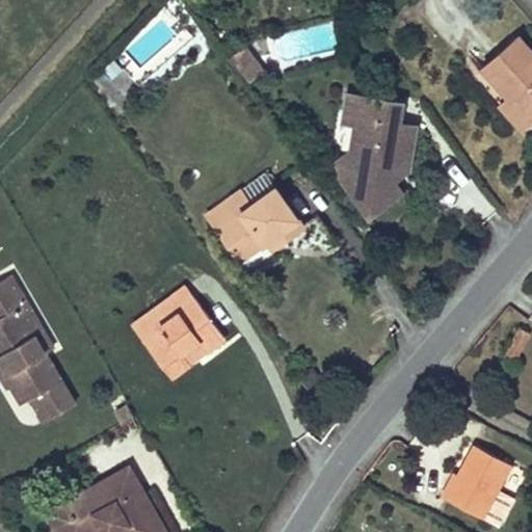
[(531,120),(531,50),(520,35),(482,69),(508,97),(529,122),(531,120)]
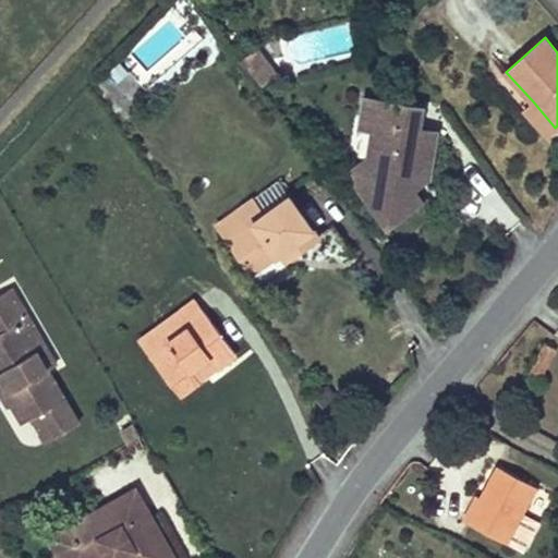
[(264,62),(254,48),(239,59),(250,73),(264,62)]
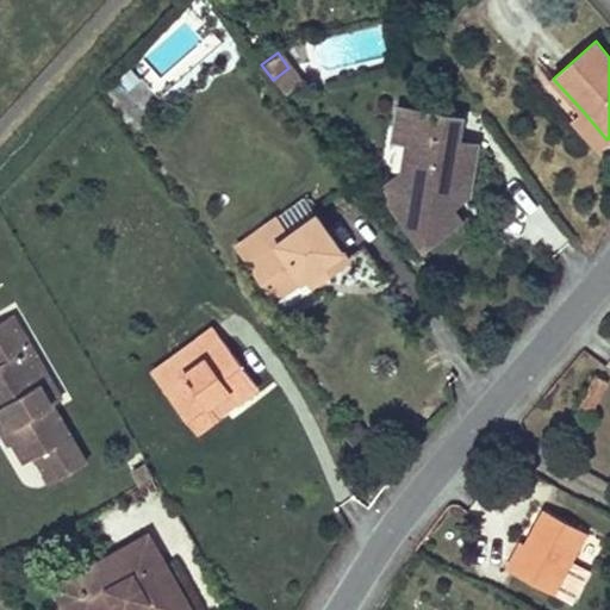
[(141,79),(130,68),(119,78),(129,89),(141,79)]
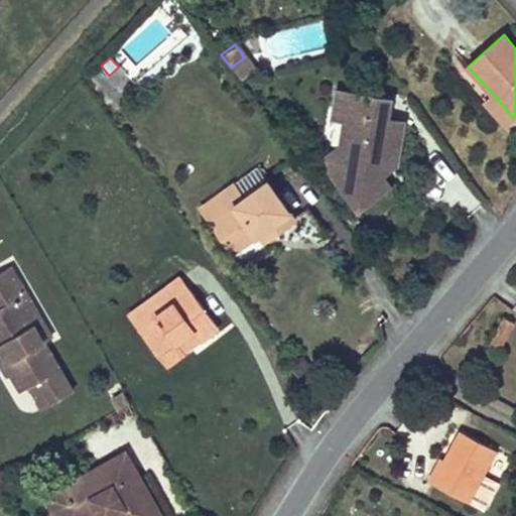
[(253,70),(244,57),(231,68),(240,81),(253,70)]
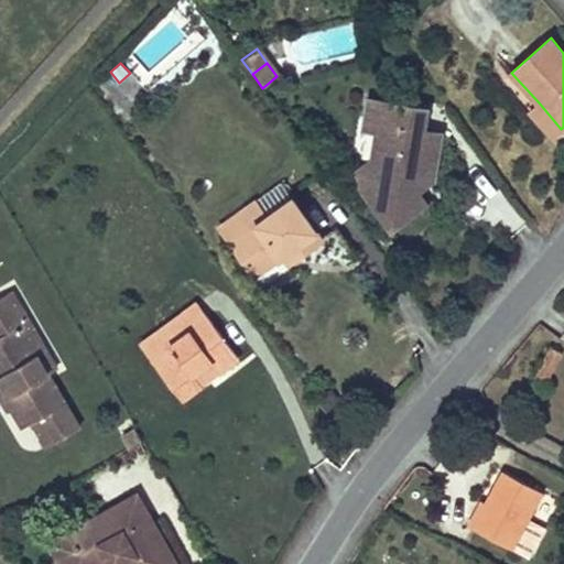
[(133,101),(109,73),(94,85),(118,114),(133,101)]
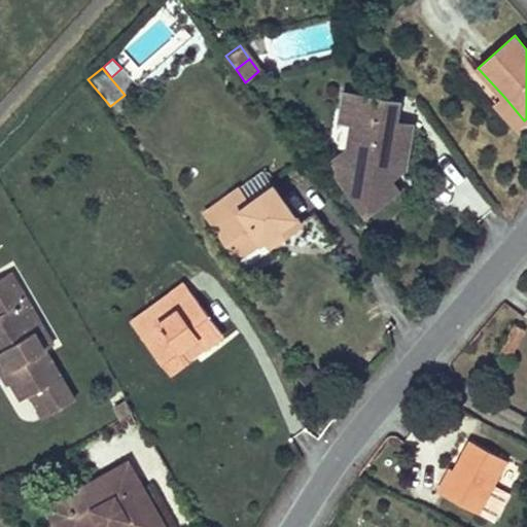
[(395,120),(399,101),(344,91),(340,120),(351,123),(347,149),(332,160),(328,163),(365,213),(398,189),(390,178),(384,171),(397,162),(390,151),(392,141),(402,143),(406,123),(395,120)]
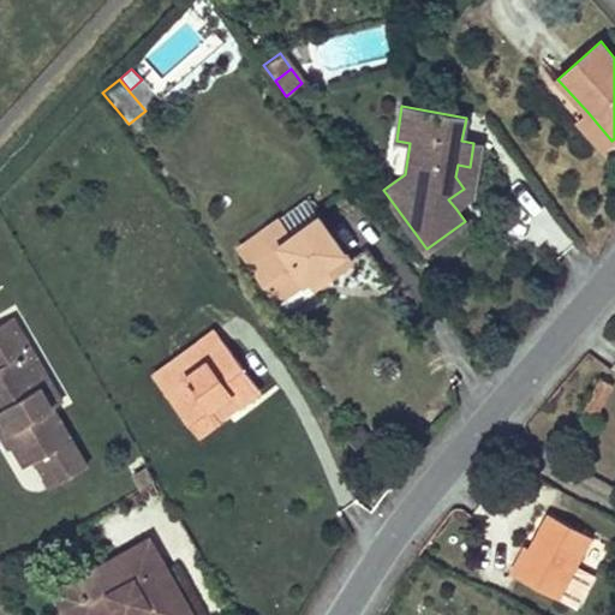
[(611,141),(587,112),(578,120),(603,149),(611,141)]
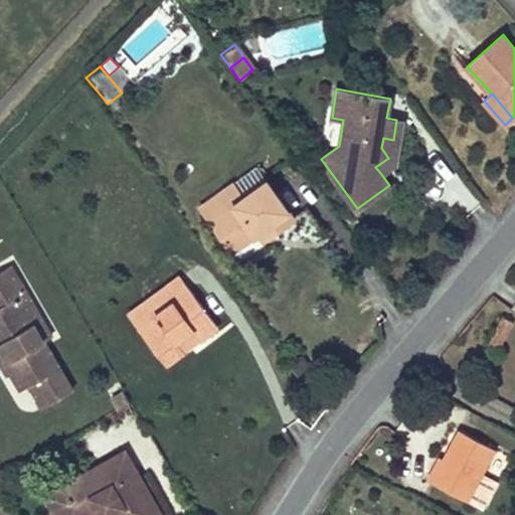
[(339,146),(343,120),(332,118),(325,156),(339,146)]
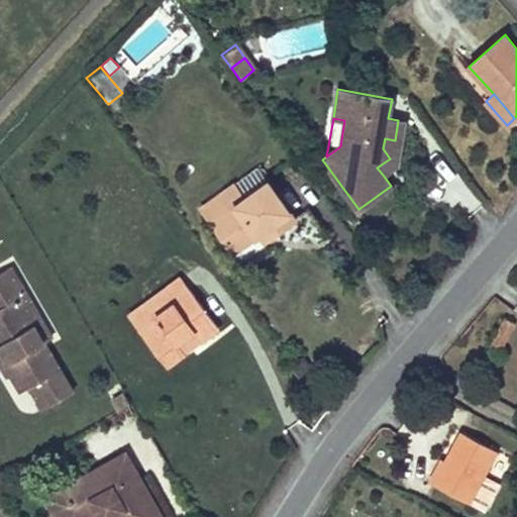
[(398,165),(405,121),(398,120),(395,140),(385,138),(383,148),(390,159),(377,168),(383,175),(398,165)]
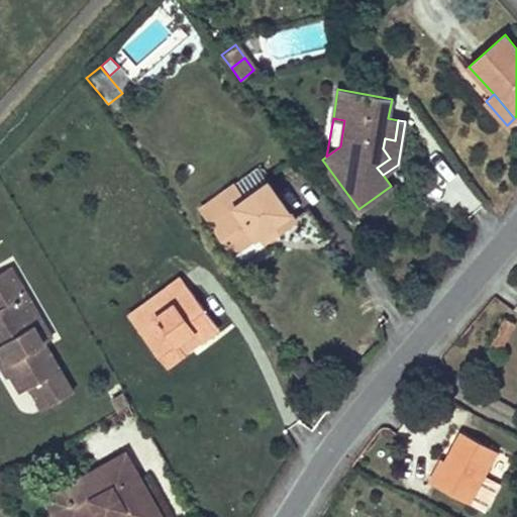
[(268,181),(256,167),(234,184),(244,197),(268,181)]
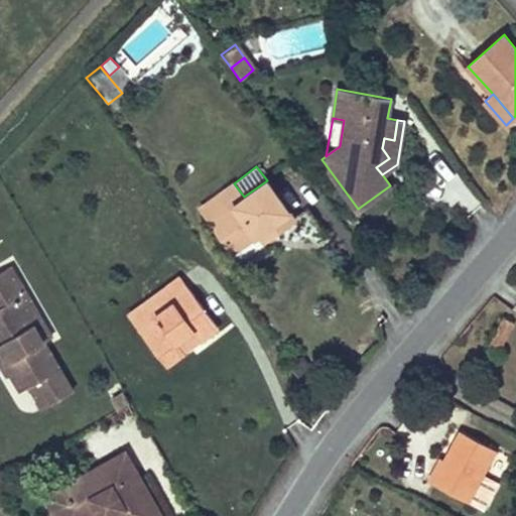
[(267,180),(244,197),(234,183),(201,207),(212,222),(219,217),(232,236),(226,241),(234,252),(259,234),(267,227),(273,235),(295,218),(289,211),(267,180)]
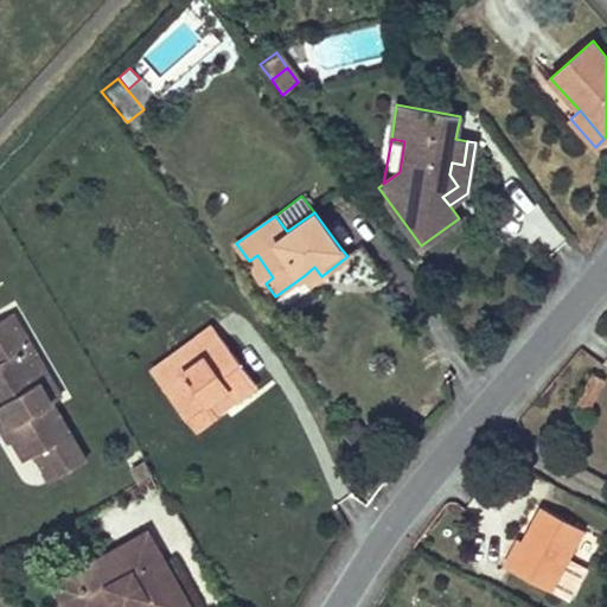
[(273,278),(257,255),(249,261),(266,283),(273,278)]
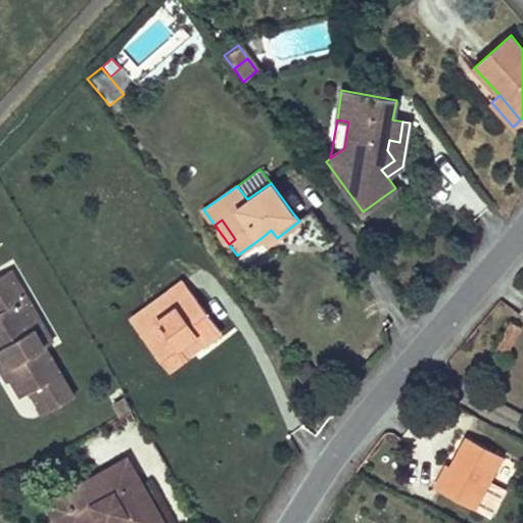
[(277,238),(271,230),(263,237),(268,244),(277,238)]
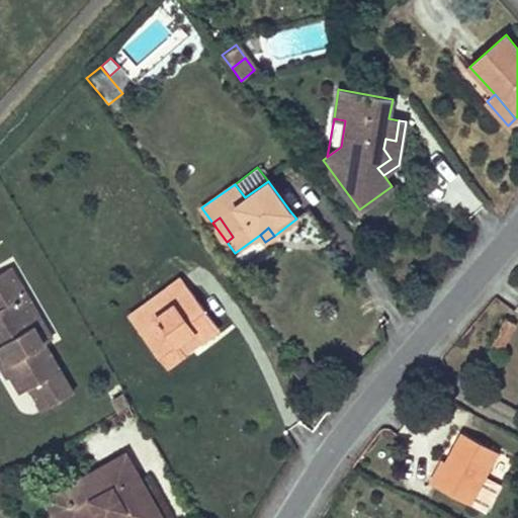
[(74,393),(18,299),(26,294),(9,267),(0,272),(0,338),(18,369),(11,374),(11,375),(21,393),(30,386),(33,384),(48,408),(74,393)]
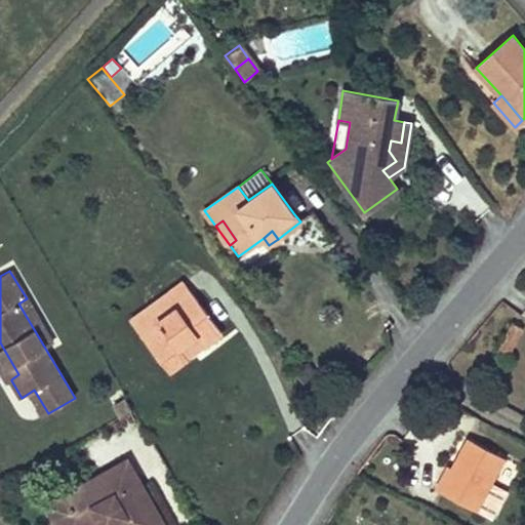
[(223,333),(185,282),(158,301),(168,315),(142,335),(170,372),(188,359),(180,349),(197,336),(204,347),(223,333)]
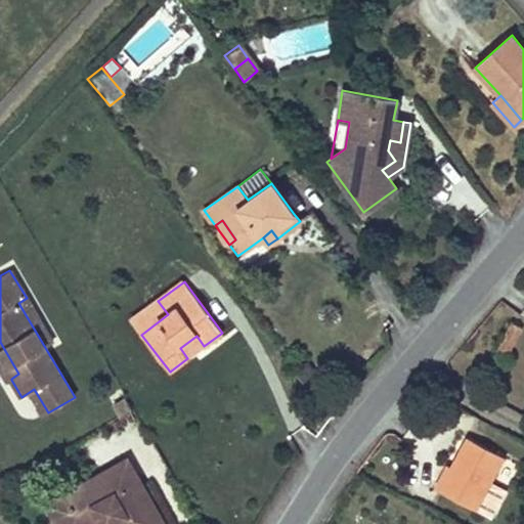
[(52,342),(27,298),(18,303),(45,347),(52,342)]
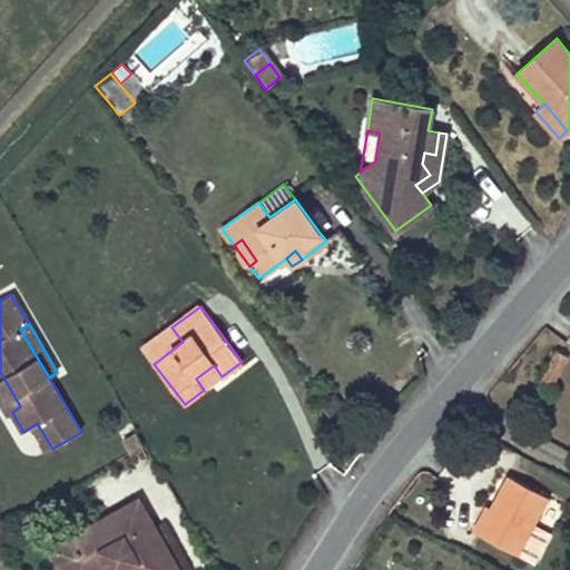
[(183,342),(172,327),(143,349),(154,364),(183,342)]
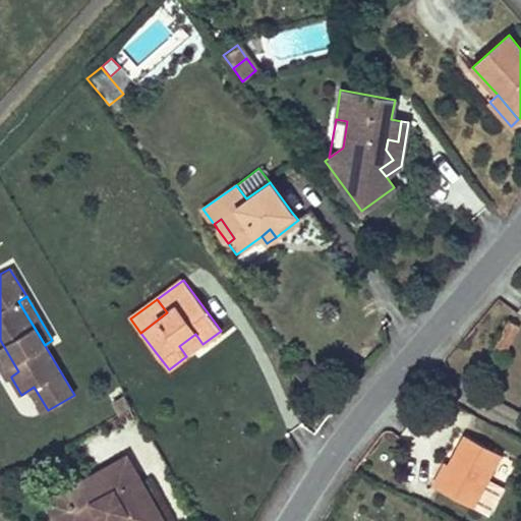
[(519,326),(508,320),(494,348),(504,354),(519,326)]
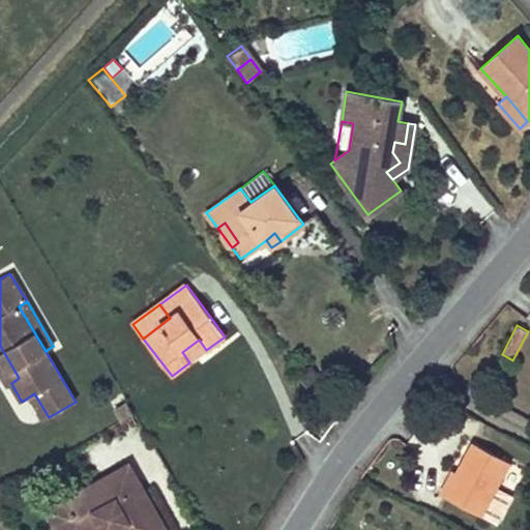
[(206,350),(199,340),(182,352),(189,362),(206,350)]
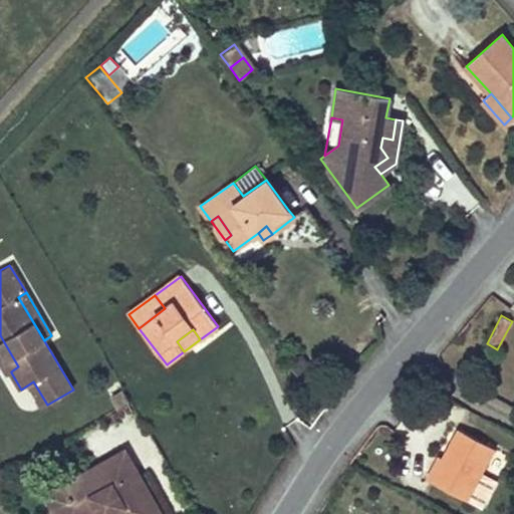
[(18,366),(0,335),(0,362),(7,374),(11,372),(11,371),(18,366)]
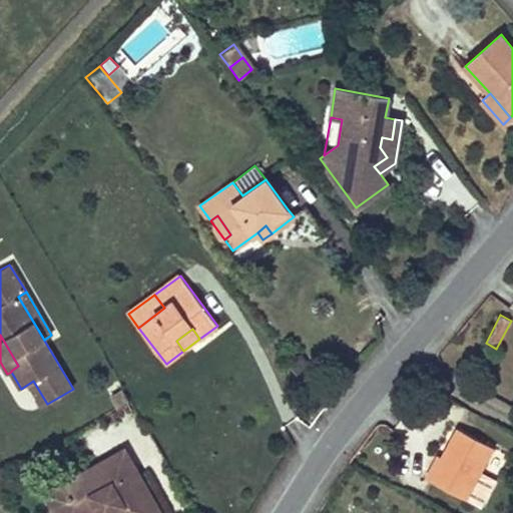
[(47,404),(33,381),(30,383),(44,406),(47,404)]
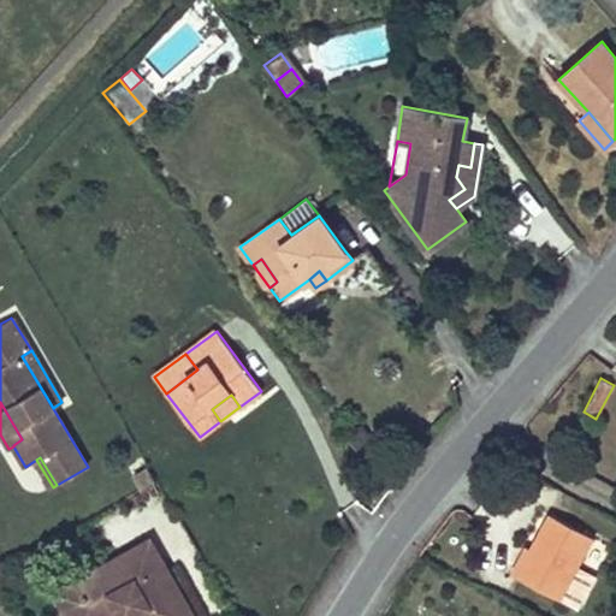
[(592,537),(550,514),(531,549),(531,550),(532,551),(519,578),(560,599),(592,537)]
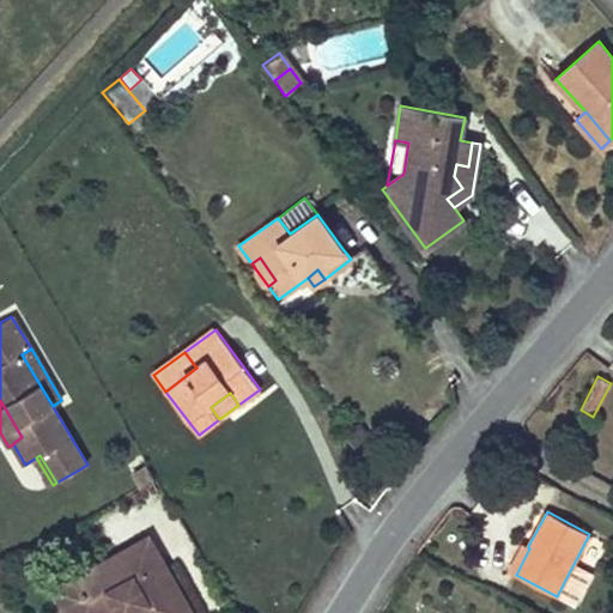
[(192,612),(150,536),(55,590),(67,612),(109,612),(119,608),(121,612),(128,612),(131,612),(192,612)]
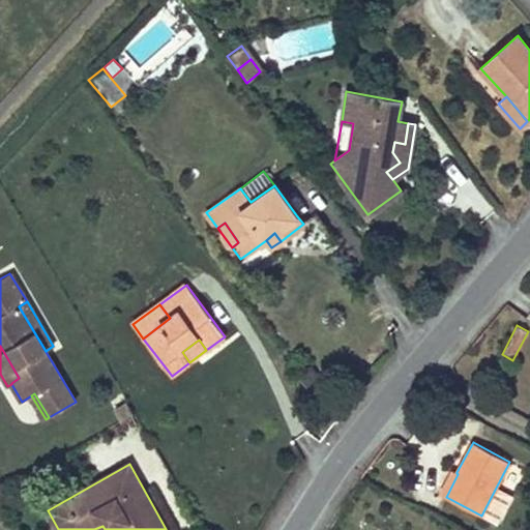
[(446,497),(458,474),(457,473),(457,472),(452,470),(440,494),(446,497)]
